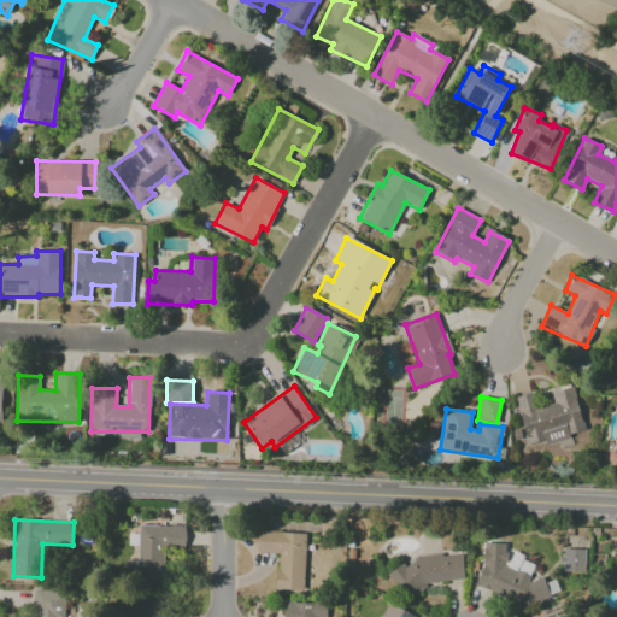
[(122,583),(164,583),(164,548),(184,548),(184,526),(137,526),(137,560),(123,560),(122,583)]
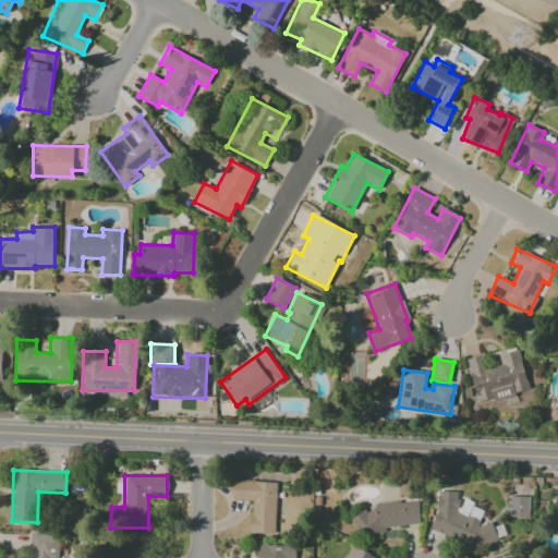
[(276,482),(233,481),(233,500),(251,500),(250,533),(275,534),(276,482)]
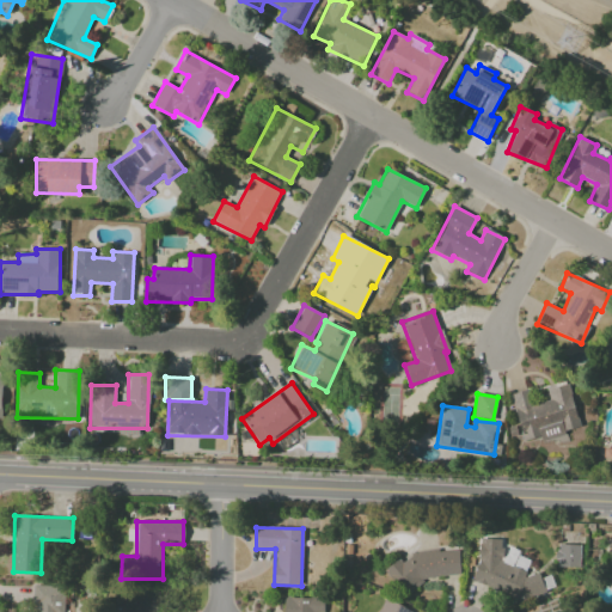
[(471,582),(509,594),(513,605),(545,594),(540,581),(540,575),(525,574),(524,570),(500,563),(503,552),(500,539),(479,538),(477,562),(471,582)]
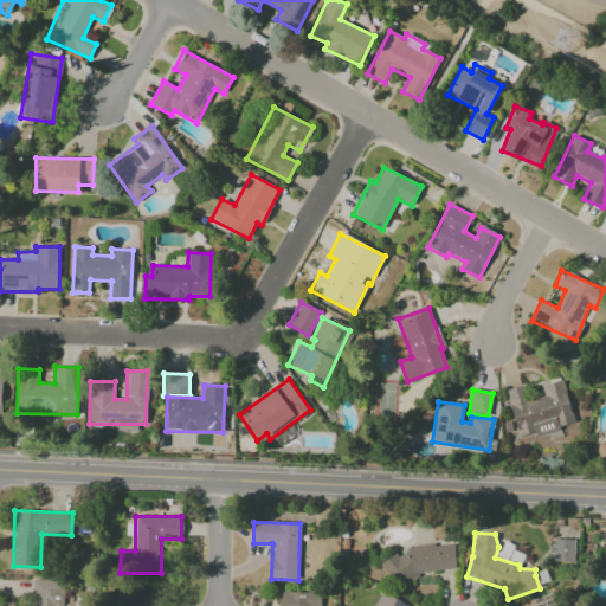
[(574,540),(552,539),(550,561),(573,562),(574,540)]
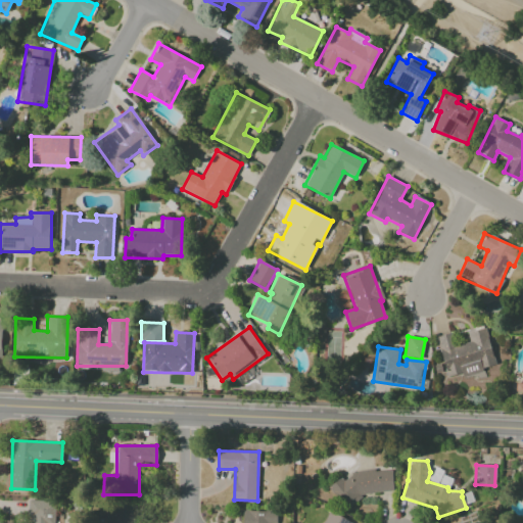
[(391,471),(333,477),(336,500),(393,494),(391,471)]
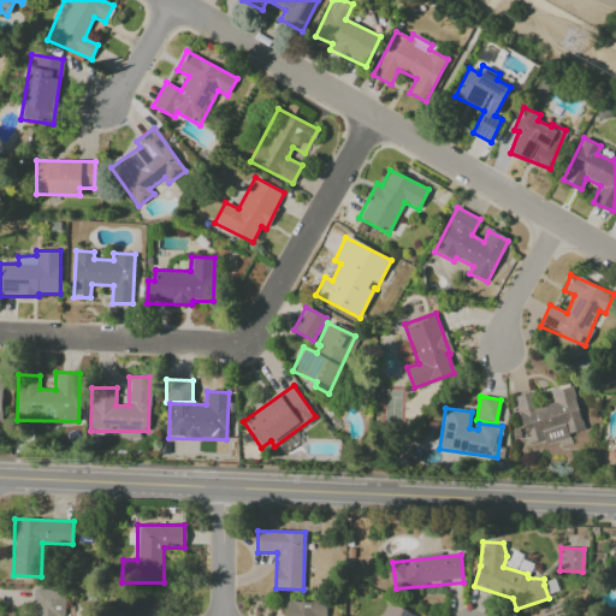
[(30,615),(69,615),(70,615),(69,615),(70,590),(33,588),(30,615)]
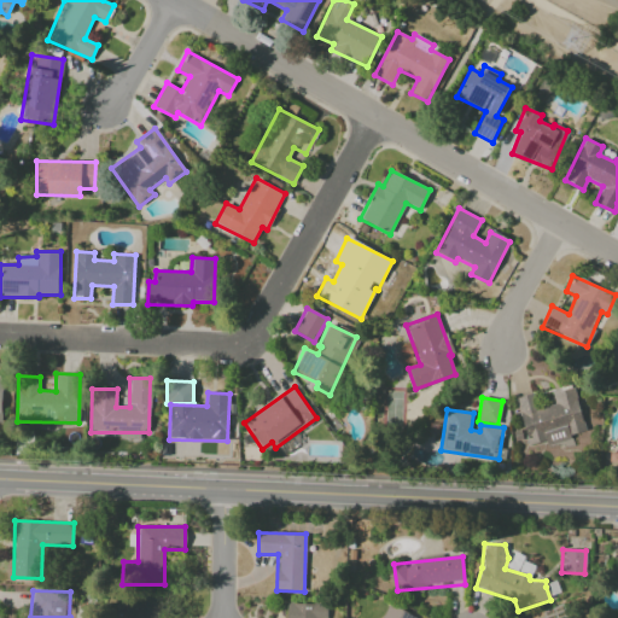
[(159,617),(161,595),(116,594),(115,613),(128,614),(128,617),(159,617)]
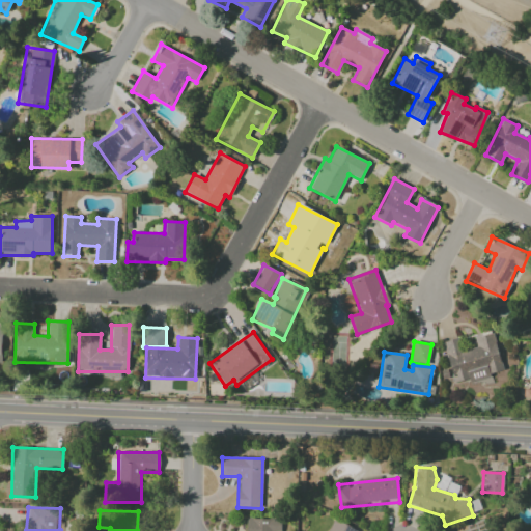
[(280,519),(247,519),(247,530),(271,530),(272,530),(280,530),(280,519)]
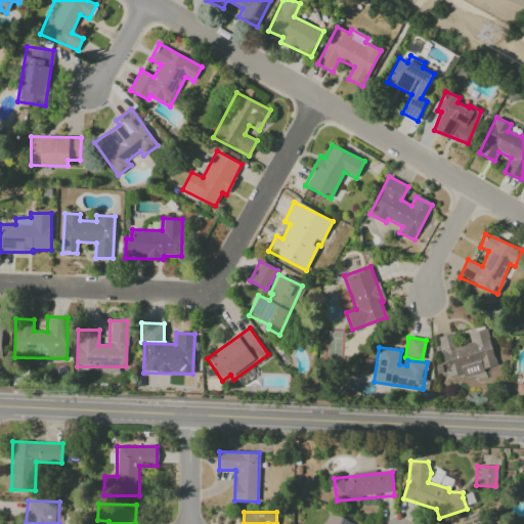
[(353,523),(354,523),(329,513),(323,523),(353,523)]
